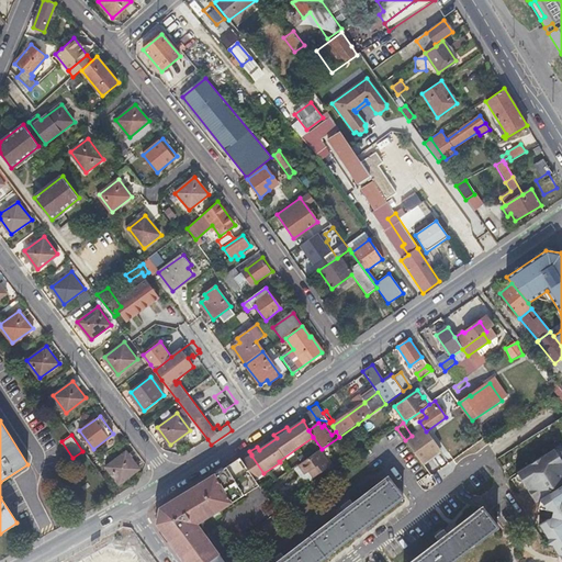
[(332,464),(322,449),(300,464),(306,474),(310,471),(314,478),(332,464)]
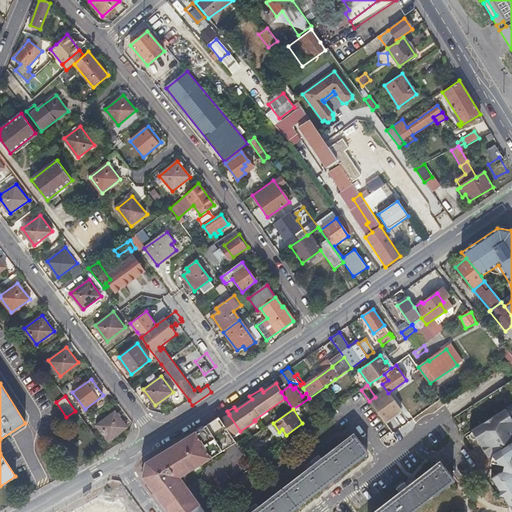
[(511,511),(511,423),(504,410),(469,432),(485,458),(490,455),(496,465),(505,466),(504,471),(501,471),(490,478),(511,511)]
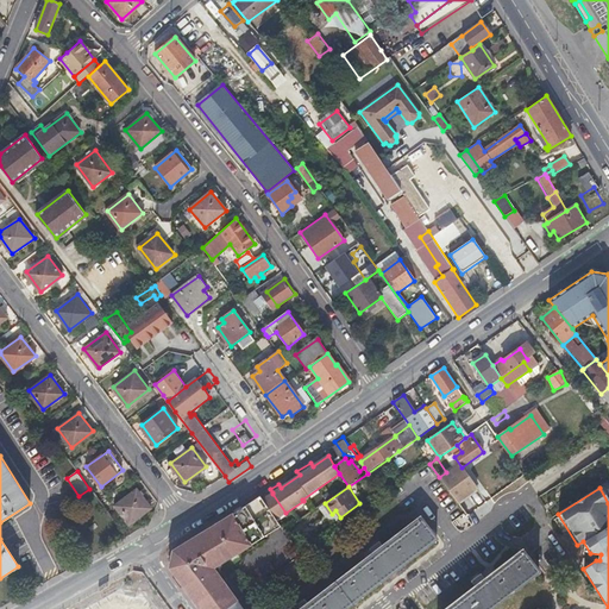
[(130,525),(151,508),(136,489),(114,504),(130,525)]
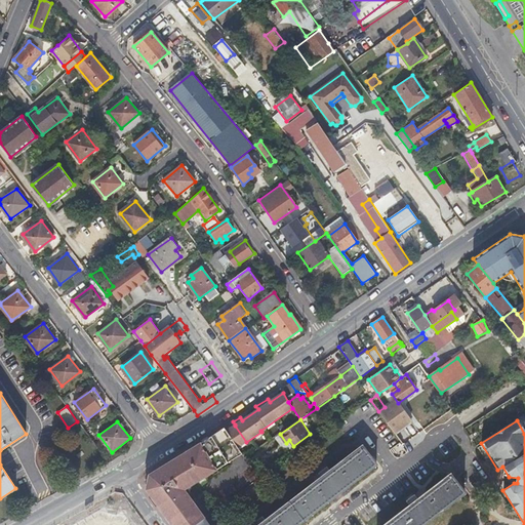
[(243,454),(239,448),(227,431),(225,428),(214,434),(232,460),(243,454)]
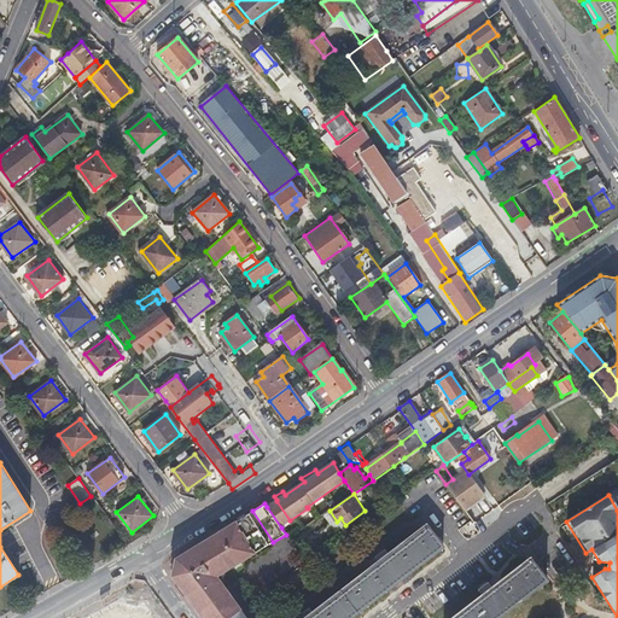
[(121,532),(104,509),(92,518),(97,523),(92,526),(95,534),(87,538),(97,551),(121,532)]
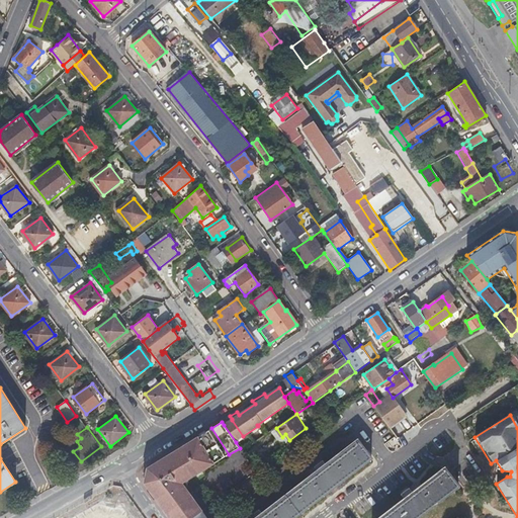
[(201,472),(229,454),(211,428),(208,430),(183,446),(201,472)]
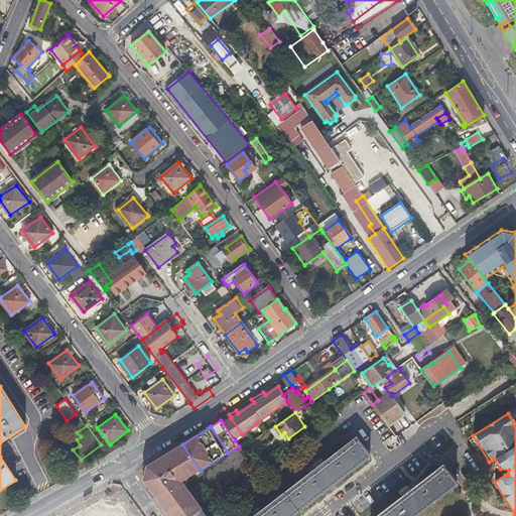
[(356,439),(254,515),(293,515),(370,458),(356,439)]
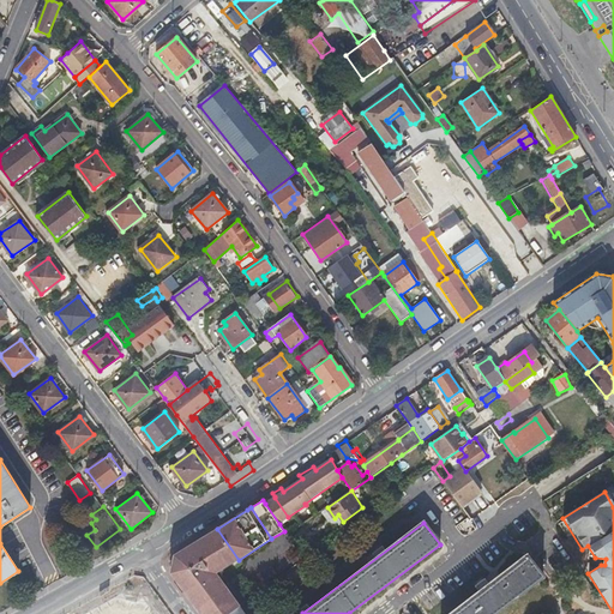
[(239,560),(217,529),(184,549),(185,553),(180,555),(175,571),(187,588),(184,590),(200,613),(227,613),(240,606),(216,573),(239,560)]
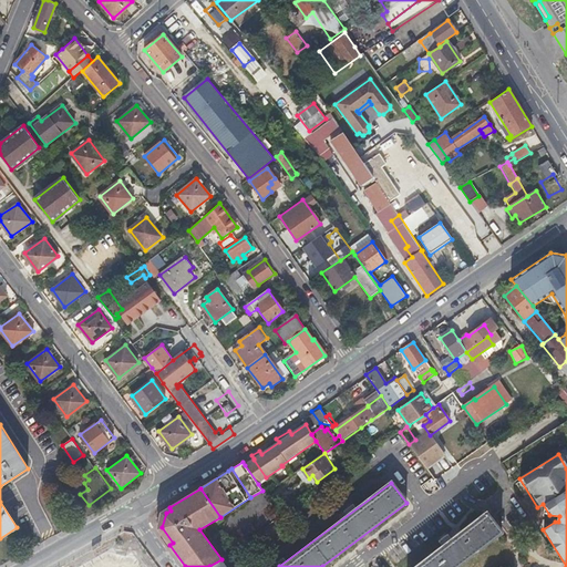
[(457,566),(502,533),(485,512),(414,566),(457,566)]
